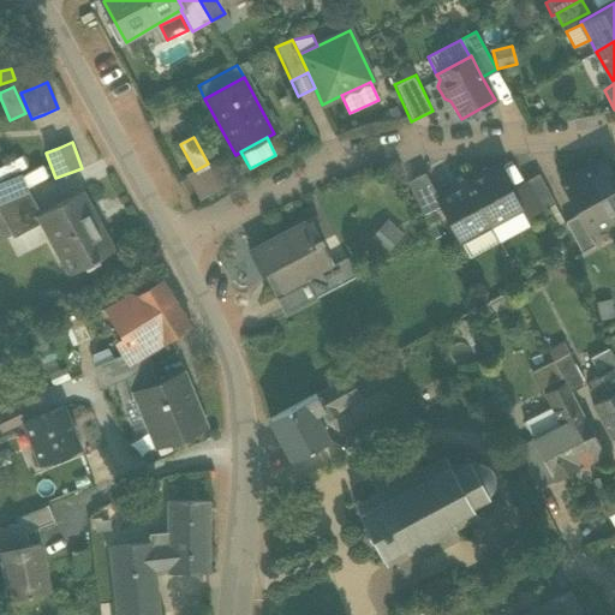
[(614,173),(607,157),(584,171),(611,221),(614,219),(614,173)]
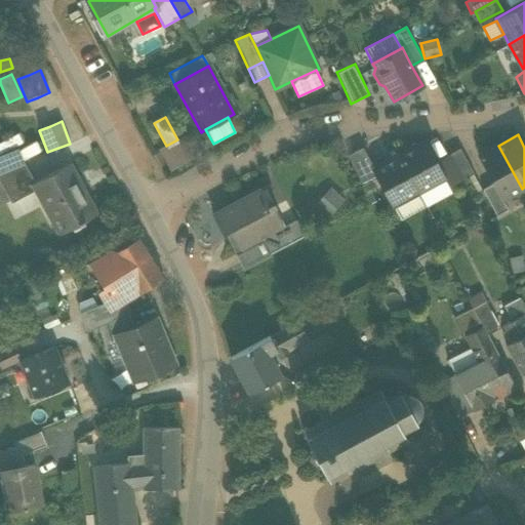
[(185,135),(177,139),(166,146),(159,149),(170,170),(196,157),(185,135)]
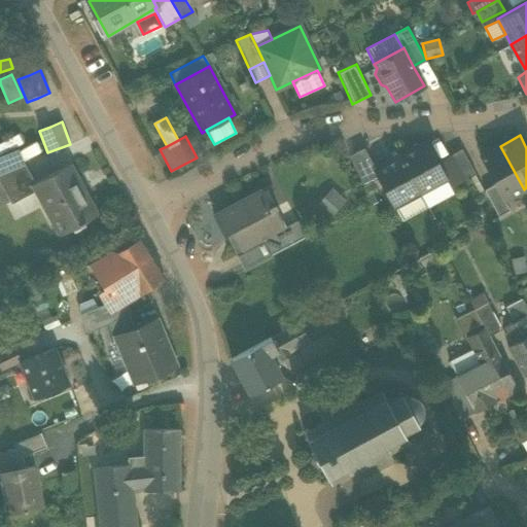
[(426,143),(400,156),(420,192),(446,179),(436,163),(426,143)]
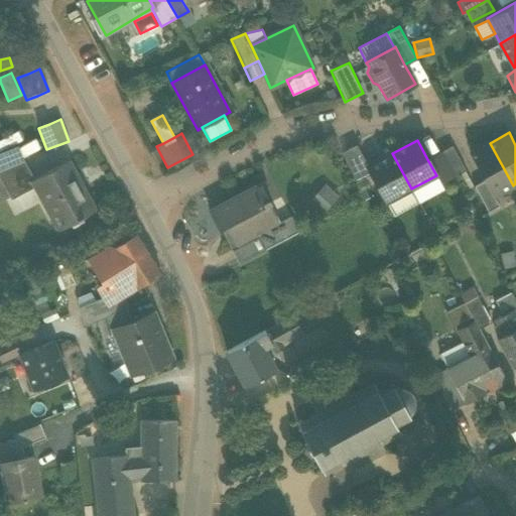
[(493,196),(513,185),(490,143),(470,153),(485,180),(493,196)]
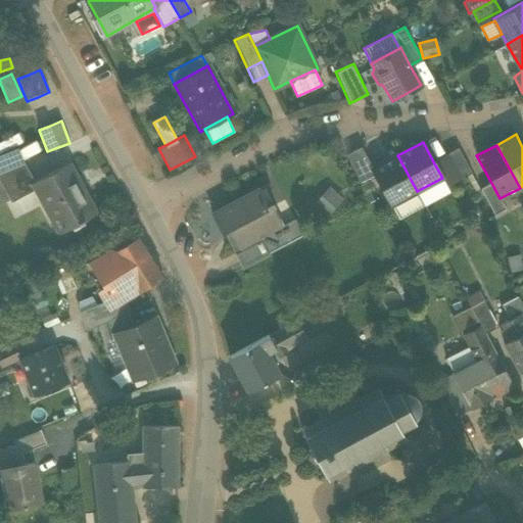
[(346,155),(361,185),(376,176),(372,169),(373,169),(361,147),(346,155)]
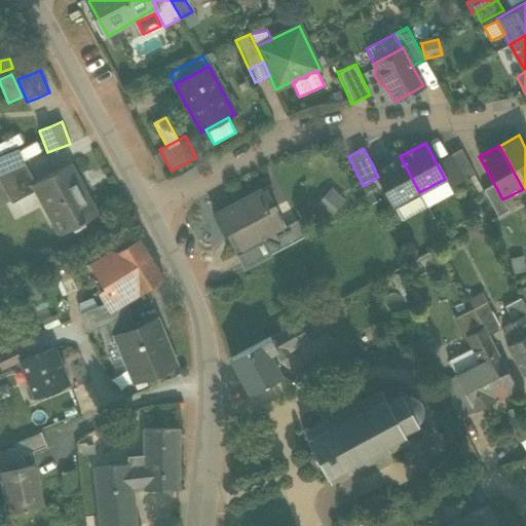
[(450,155),(464,180),(475,174),(461,149),(450,155)]
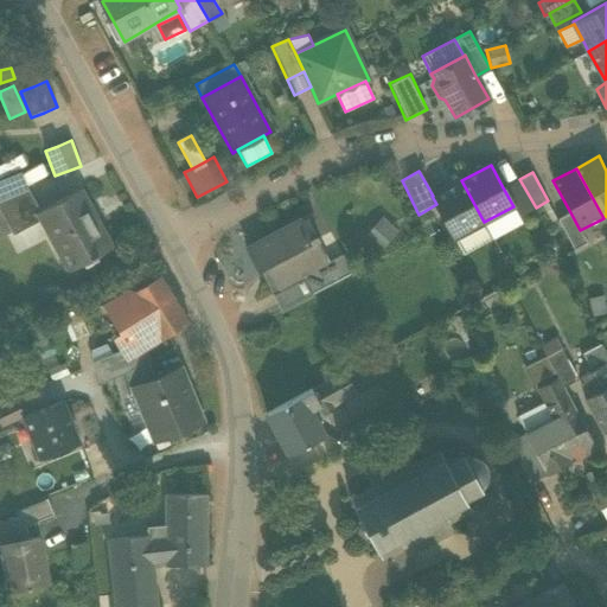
[(0,181),(0,200),(27,190),(20,173),(0,181)]
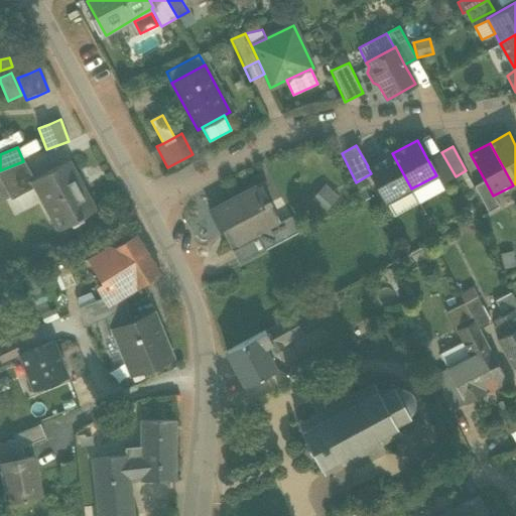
[(441,184),(456,176),(441,152),(427,159),(436,175),(441,184)]
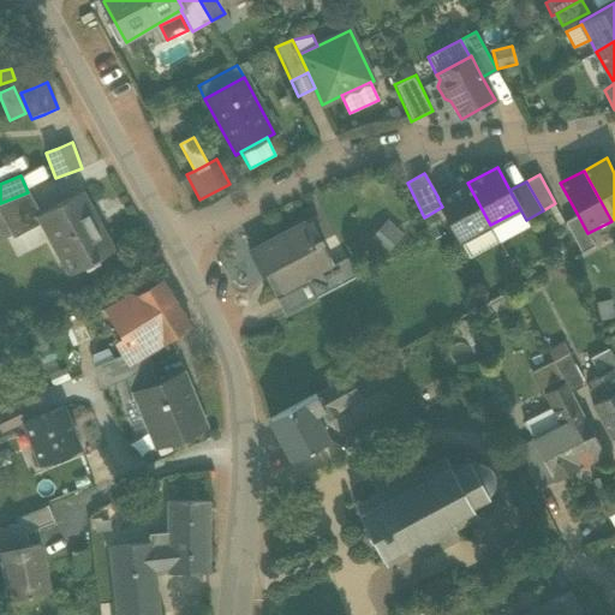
[(461,240),(490,225),(467,183),(439,198),(437,198),(442,207),(461,240)]
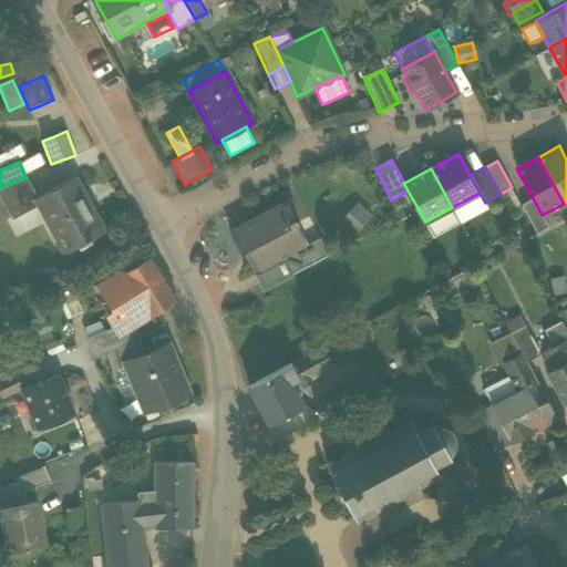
[(92,238),(105,232),(75,176),(37,197),(34,198),(39,205),(42,212),(48,207),(71,250),(85,243),(86,244),(93,239),(92,238)]
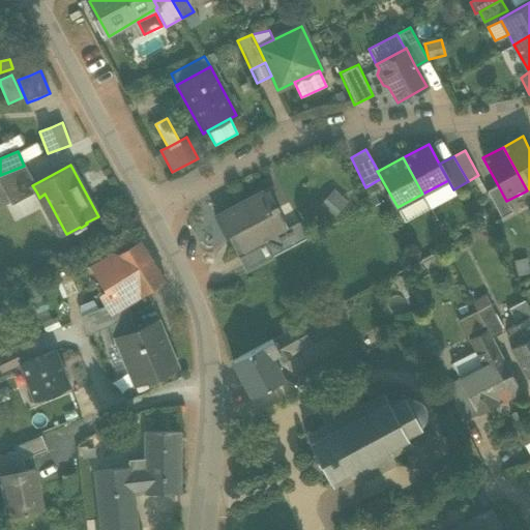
[(32,185),(34,184),(24,166),(0,175),(0,183),(11,205),(36,192),(32,185)]
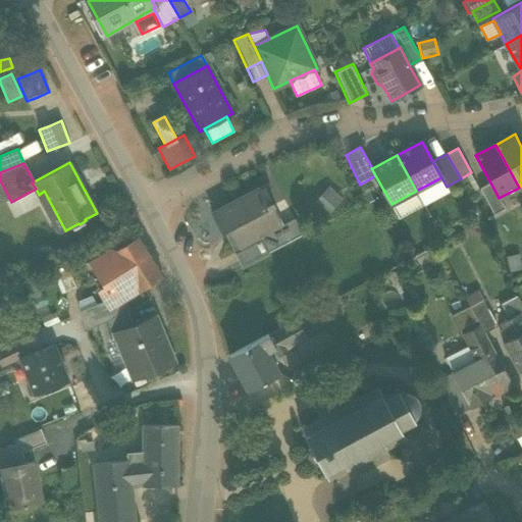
[(416,191),(424,205),(450,192),(447,187),(441,177),(416,191)]
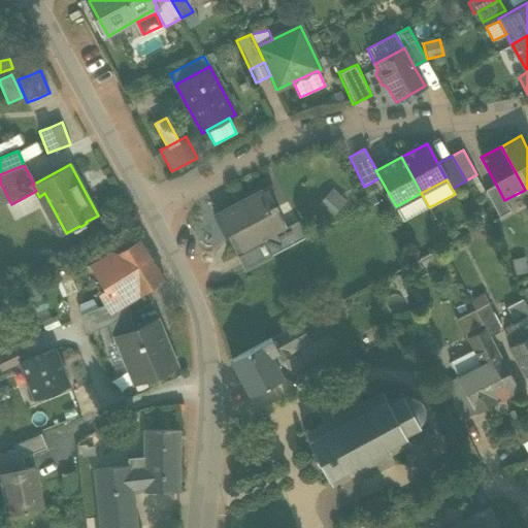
[(486,191),(499,216),(509,210),(504,200),(496,185),(486,191)]
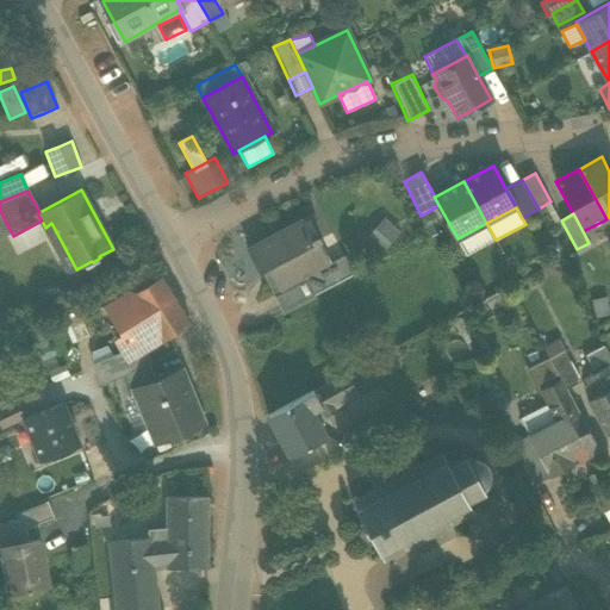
[(402,232),(384,217),(367,236),(384,251),(402,232)]
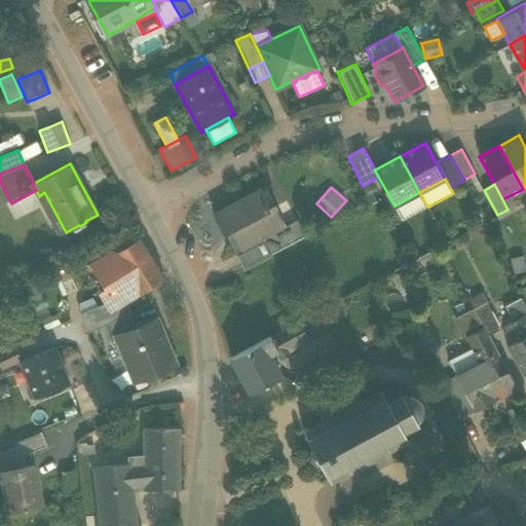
[(230,231),(241,251),(262,240),(285,228),(285,227),(274,208),(275,207),(273,203),(269,205),(260,190),(213,215),(223,234),(230,231)]
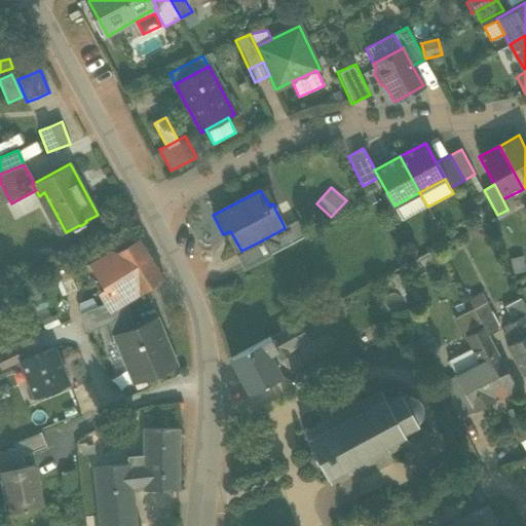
[(60,235),(66,232),(44,192),(39,196),(60,235)]
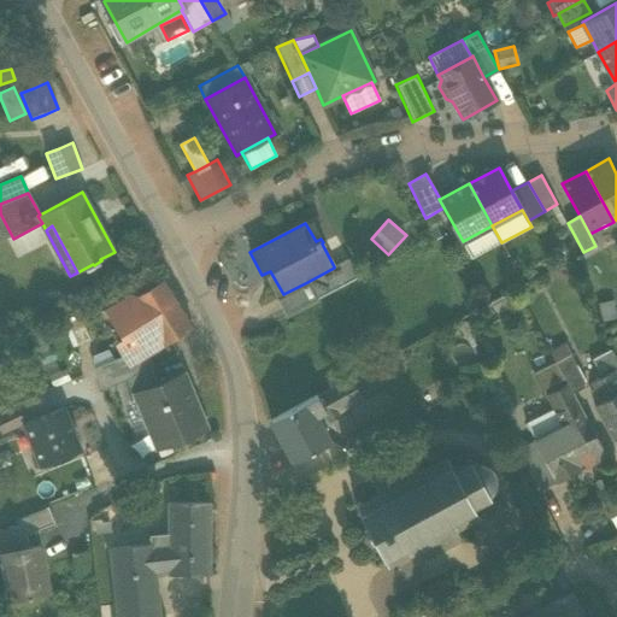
[(492,225),(463,241),(471,259),(501,242),(492,225)]
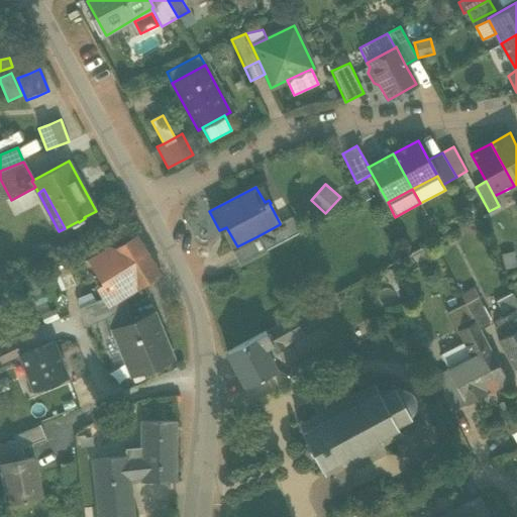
[(292,217),(280,223),(280,224),(288,238),(299,232),(292,217)]
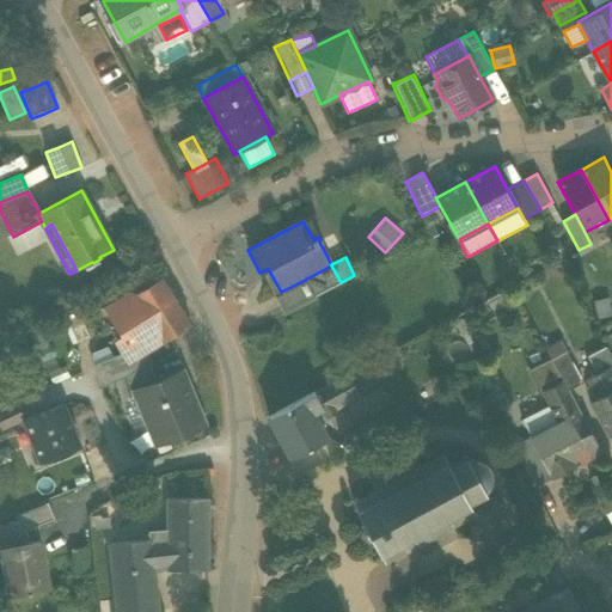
[(331,265),(305,280),(313,297),(341,282),(331,265)]
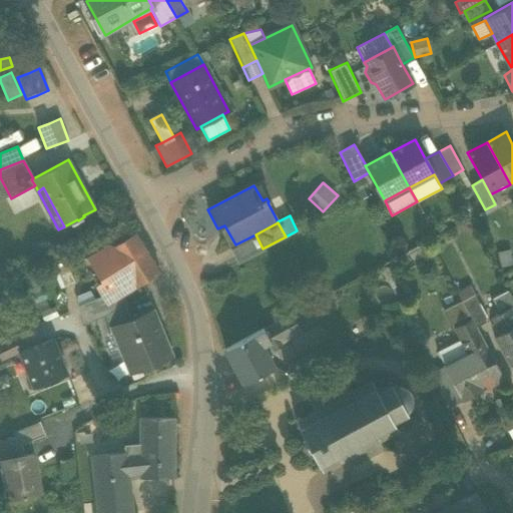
[(106,299),(107,301),(108,300),(120,293),(158,269),(137,232),(112,248),(111,246),(89,255),(103,279),(97,284),(103,294),(106,299)]
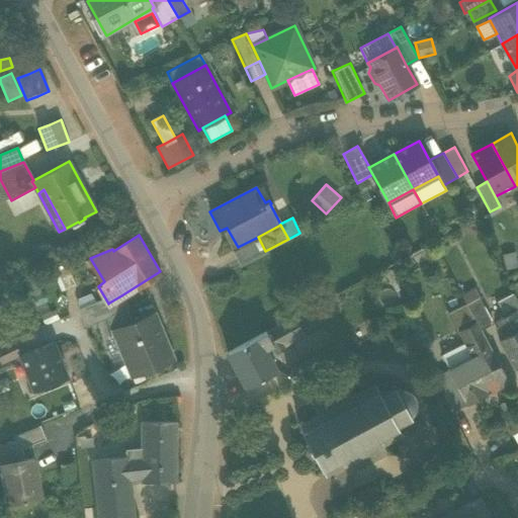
[(264,252),(265,251),(258,237),(238,247),(245,261),(264,252)]
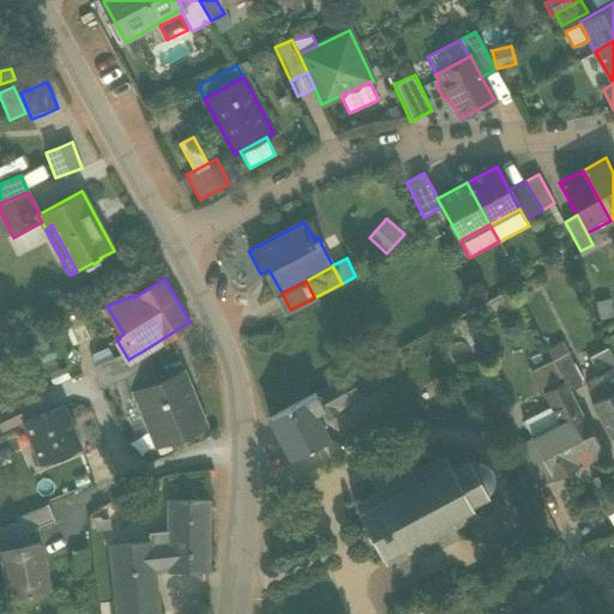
[(613,312),(611,298),(595,301),(600,321),(613,317),(613,312)]
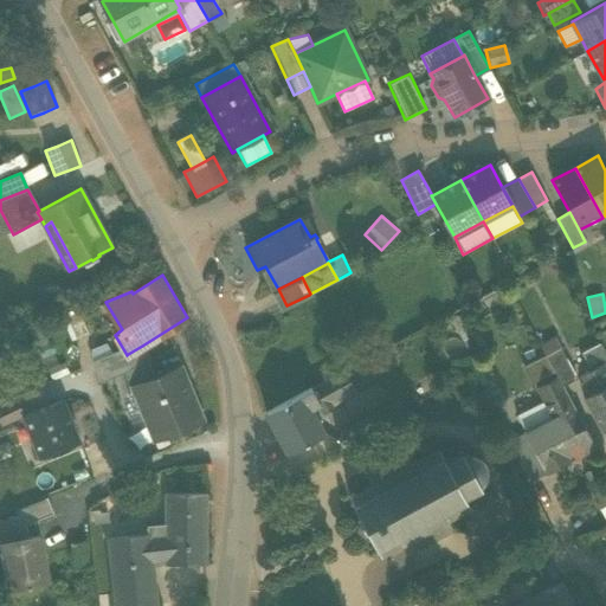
[(284,308),(291,321),(316,307),(309,295),(287,305),(284,308)]
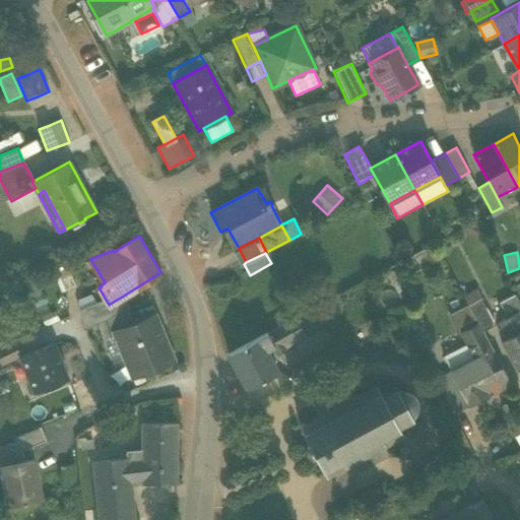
[(57,271),(65,290),(75,286),(67,267),(57,271)]
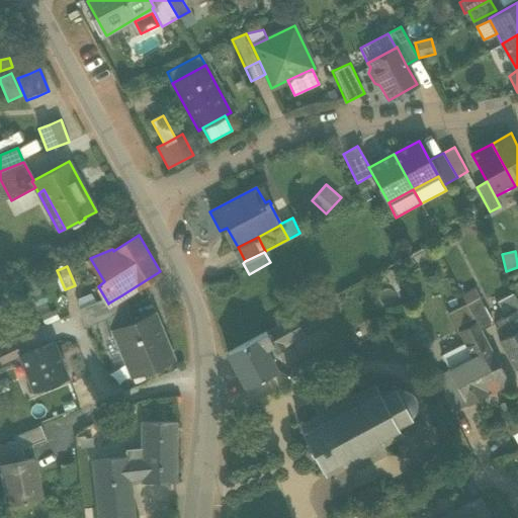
[(78,298),(78,309),(95,301),(91,292),(78,298)]
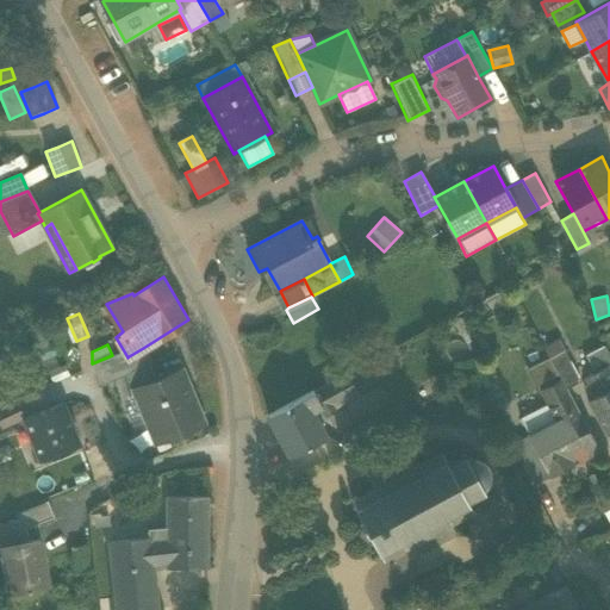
[(587,355),(596,372),(607,366),(609,363),(609,359),(603,347),(587,355)]
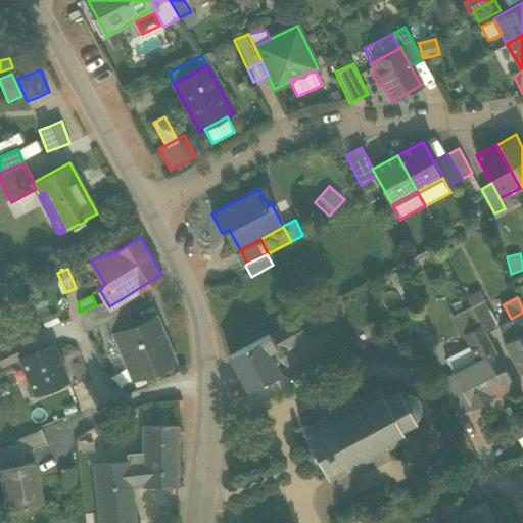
[(127,310),(123,298),(110,305),(116,316),(127,310)]
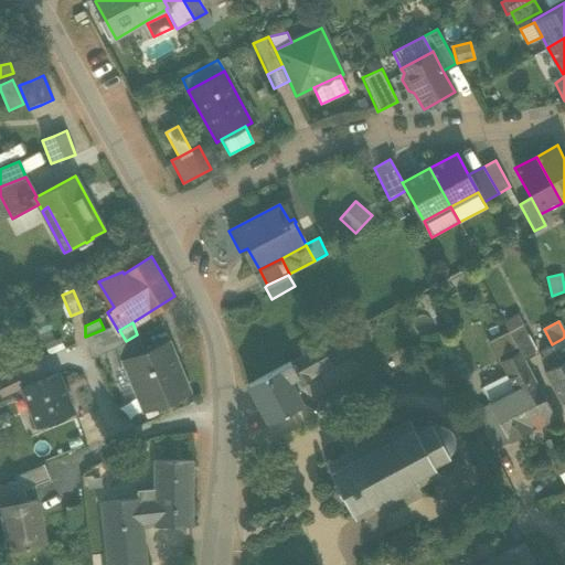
[(85,337),(87,343),(117,329),(114,323),(104,329),(85,337)]
